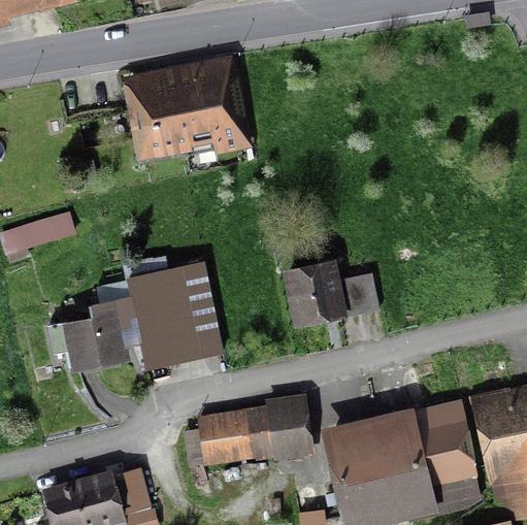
[(0,18),(70,0),(0,0),(0,18)]
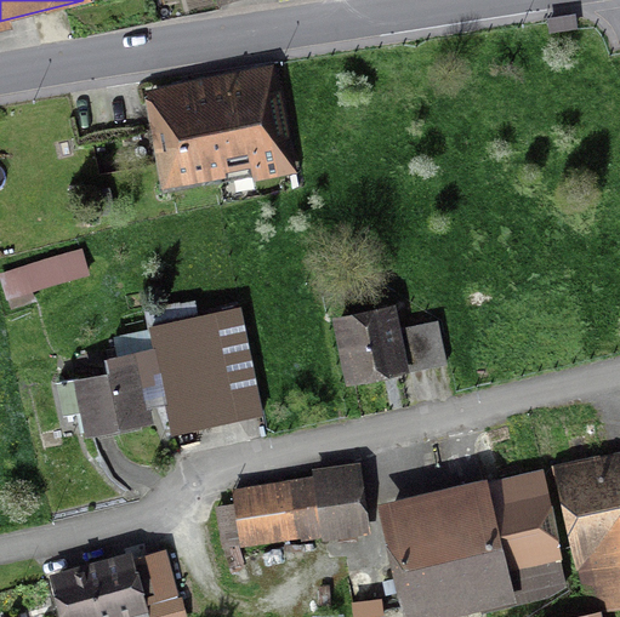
[(271,64),(142,90),(161,189),(251,172),(252,181),(293,173),(271,64)]
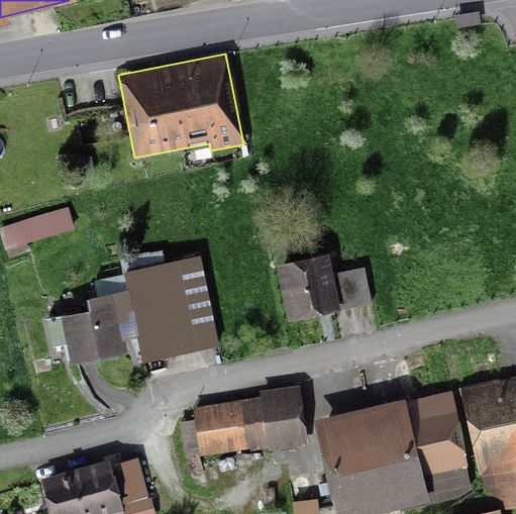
[(7,246),(73,227),(66,203),(0,222),(7,246)]
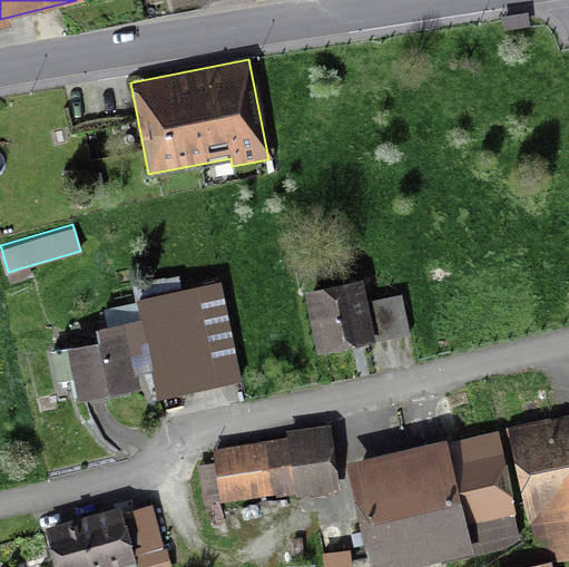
[(359,286),(308,295),(320,357),(369,349),(359,286)]
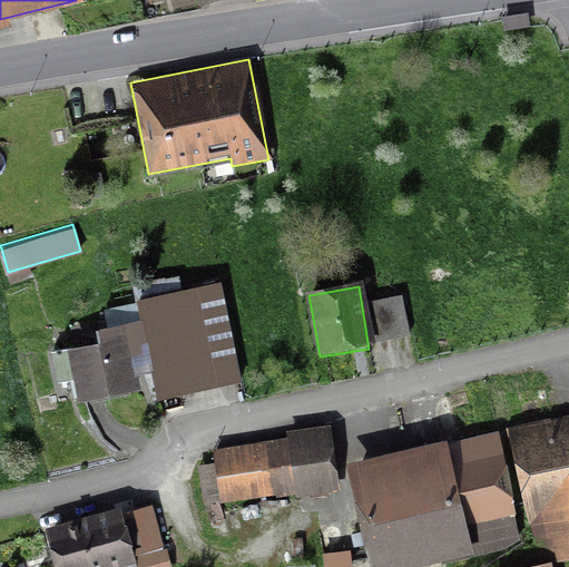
[(143,326),(155,387),(158,400),(238,382),(217,287),(137,304),(143,326)]
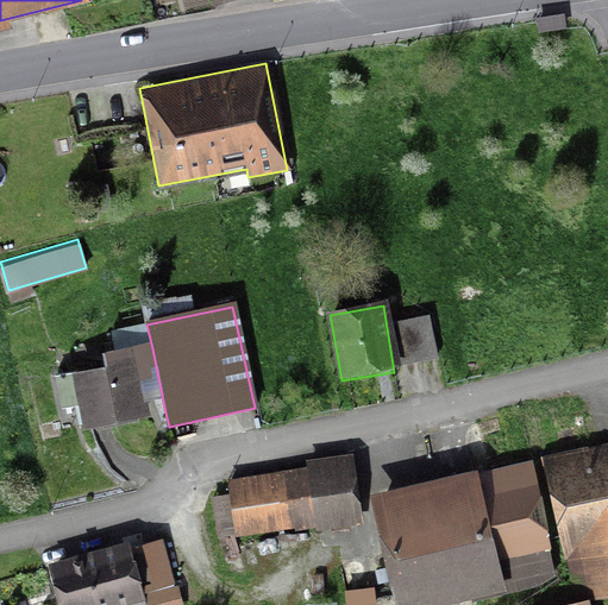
[(165,413),(152,348),(102,359),(105,369),(70,377),(82,430),(165,413)]
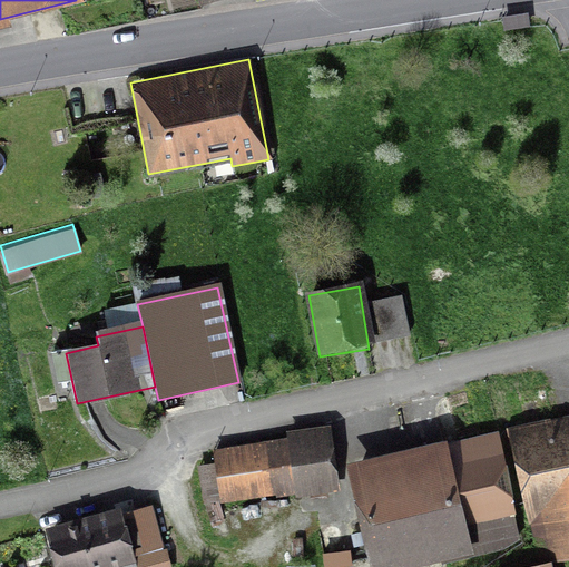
[(568,409),(507,423),(536,559),(568,551),(568,409)]
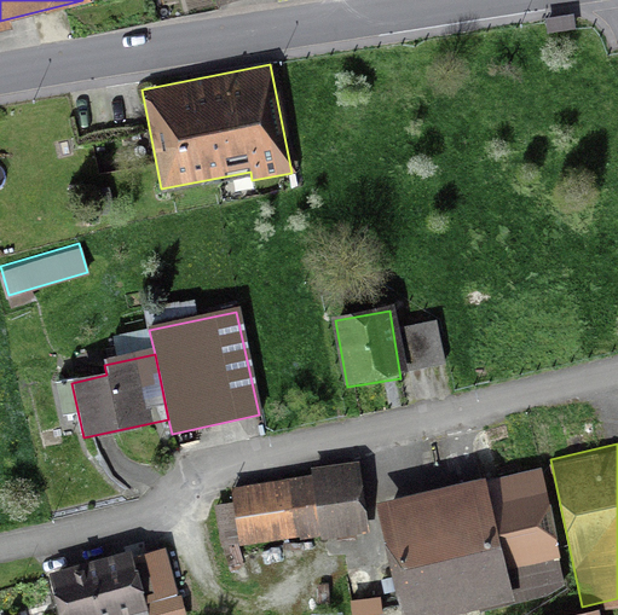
[(359,521),(352,469),(234,486),(241,538),(359,521)]
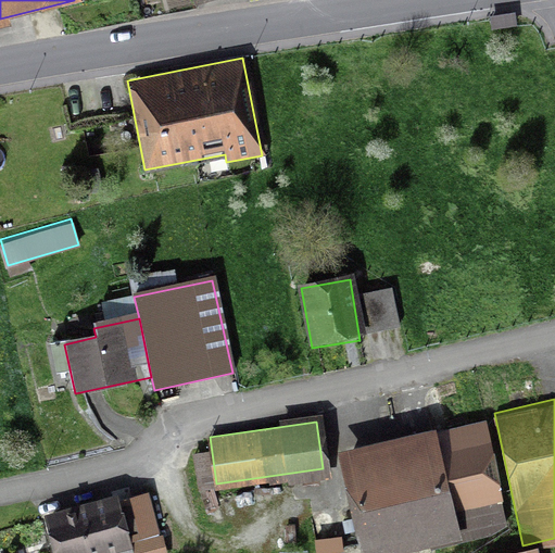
[(443,532),(427,445),(354,460),(370,547),(443,532)]
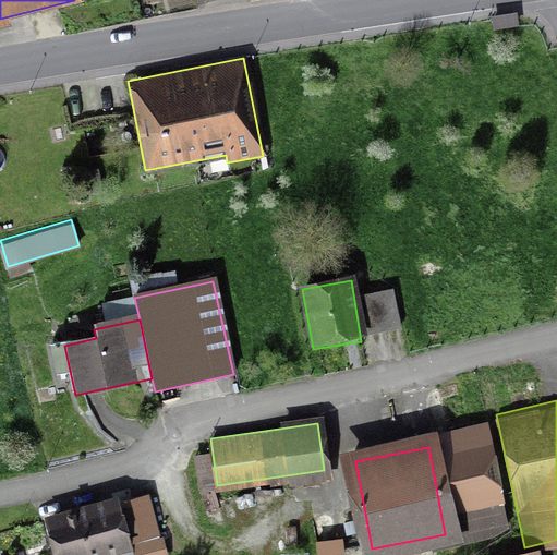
[(129,537),(118,497),(49,517),(60,554),(79,554),(129,541),(133,554),(158,554),(162,554),(155,529),(129,537)]
